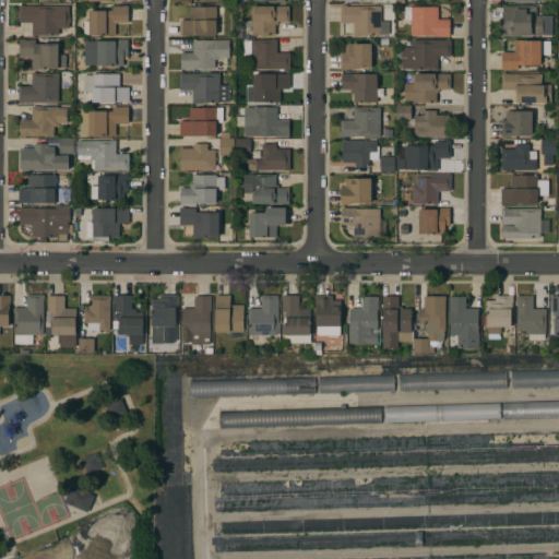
[(69,27),(59,27),(59,34),(38,34),(38,35),(32,35),(32,22),(19,22),(19,4),(23,4),(23,6),(69,6),(69,27)]
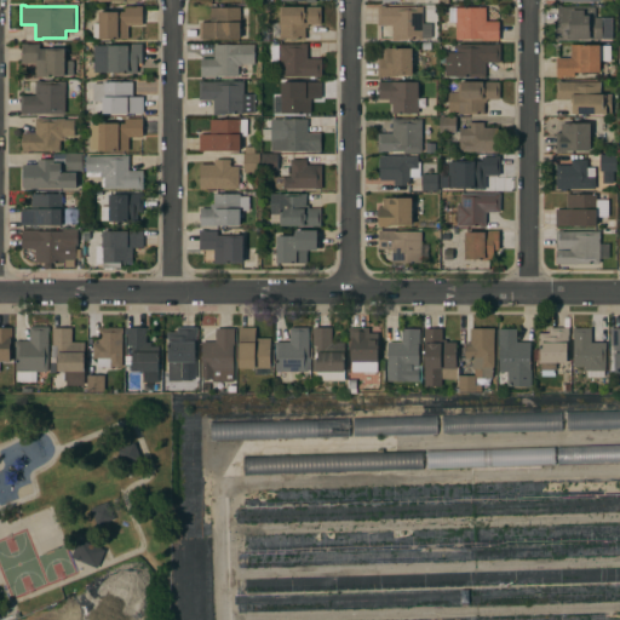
[(128,24),(128,38),(93,38),(93,23),(99,23),(99,11),(125,11),(125,6),(137,6),(137,5),(143,5),(143,24),(128,24)]
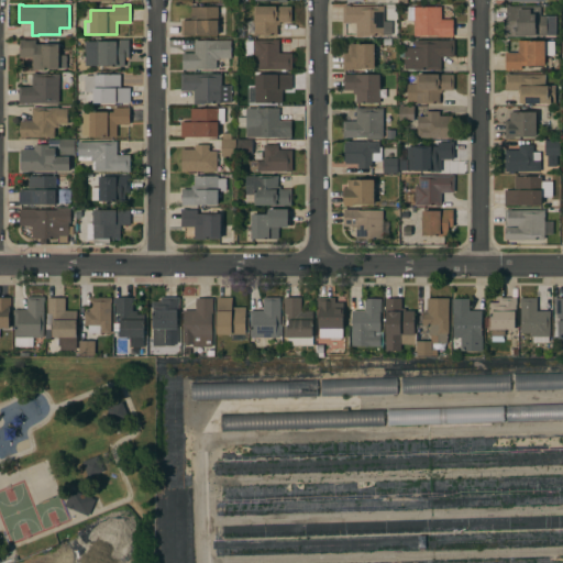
[(383,35),(363,35),(363,36),(356,36),(356,22),(343,22),(343,4),(350,4),(350,6),(383,6),(383,35)]
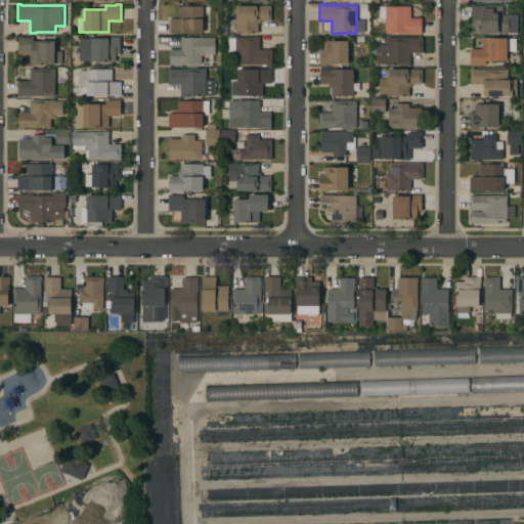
[(503,14),(509,14),(509,33),(472,33),(472,32),(469,32),(469,17),(472,17),(472,4),(476,4),(476,5),(503,5),(503,14)]
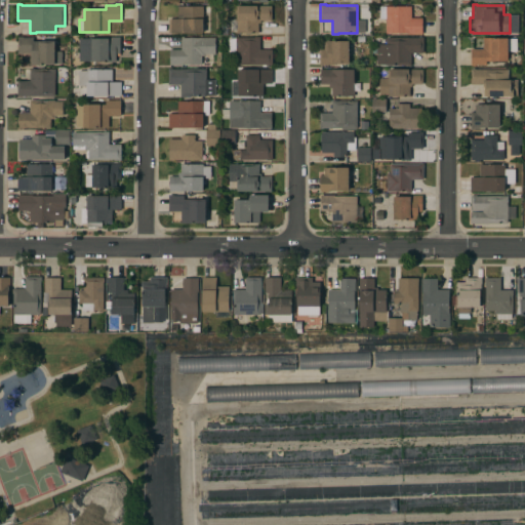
[(203,5),(203,32),(169,33),(169,17),(177,17),(177,5),(203,5)]
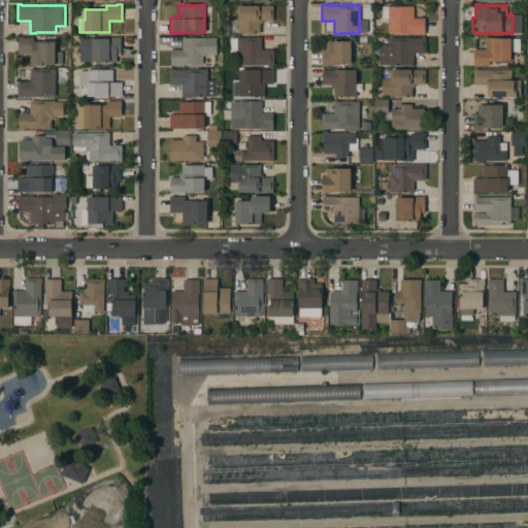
[(273,20),(262,20),(262,23),(260,23),(260,33),(238,33),(238,5),(273,5),(273,20)]
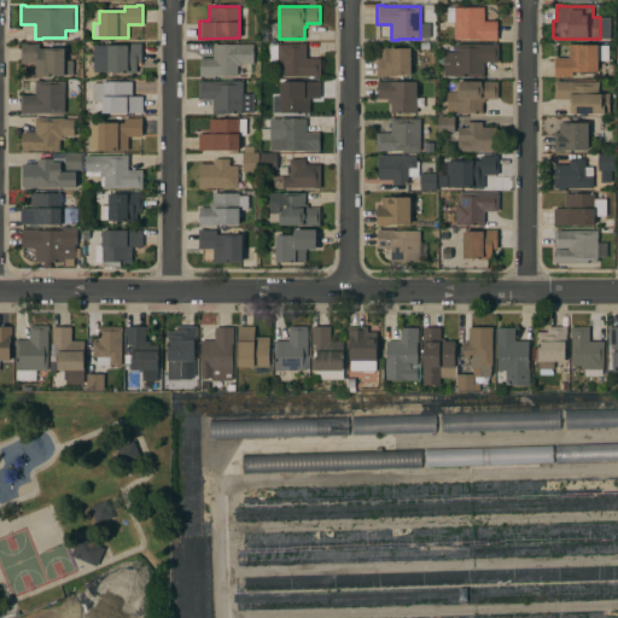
[(497,40),(481,40),(481,39),(454,39),(454,22),(448,22),(448,6),(484,7),(484,21),(497,21),(497,40)]
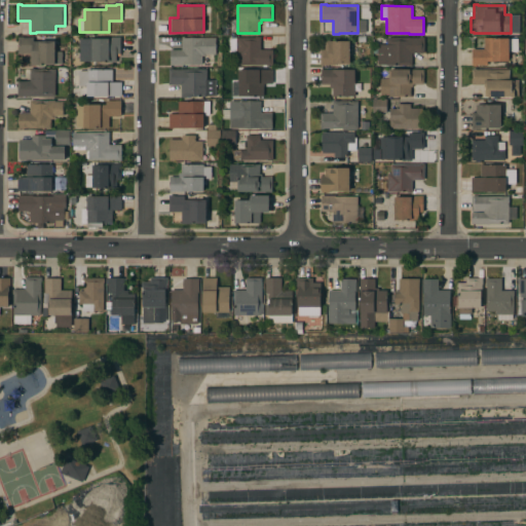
[(17,36),(24,36),(24,37),(40,37),(40,40),(55,40),(55,50),(62,50),(62,64),(40,64),(40,65),(30,65),(30,52),(17,52),(17,36)]
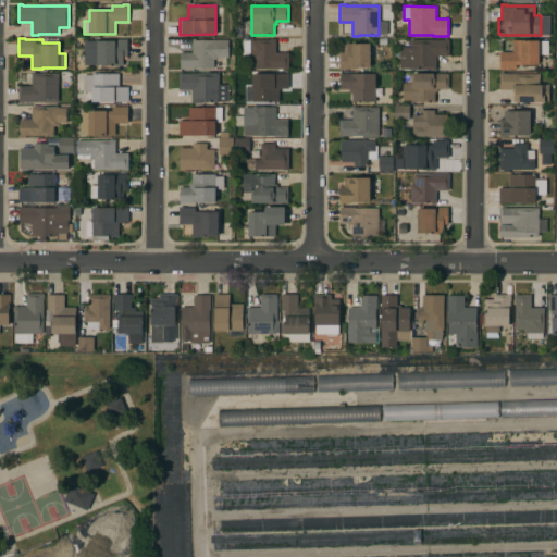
[(127,57),(123,57),(123,65),(114,65),(114,64),(84,64),(84,40),(113,40),(113,38),(127,38),(127,57)]
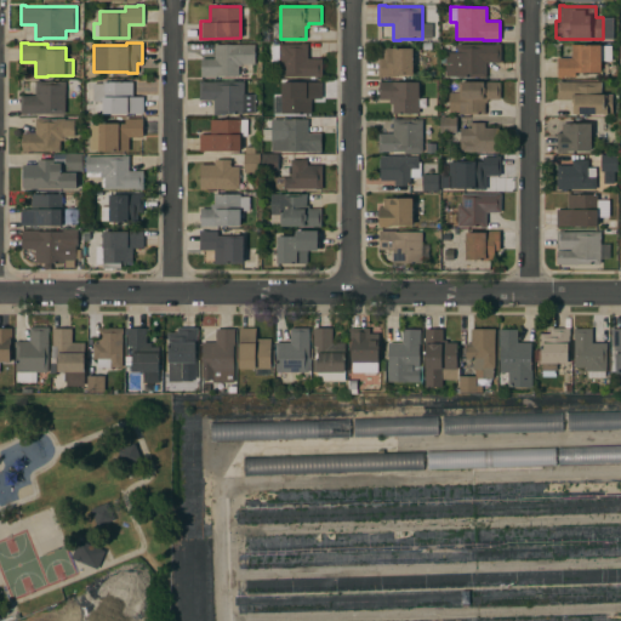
[(308,58),(323,58),(323,77),(315,77),(315,75),(284,75),(284,66),(279,66),(279,64),(271,64),(271,44),(279,44),(301,44),(301,43),(308,43),(308,58)]
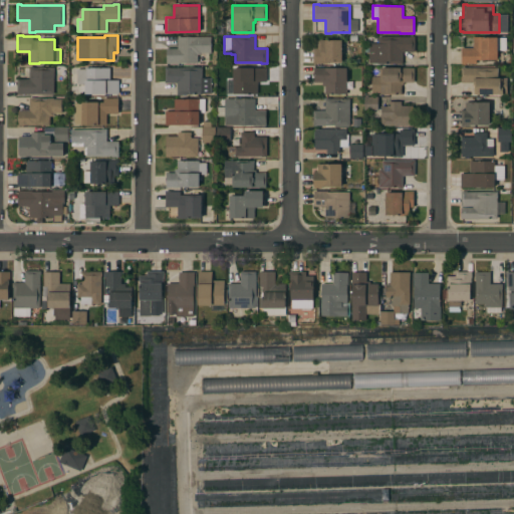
[(410,36),(410,35),(415,35),(415,51),(403,51),(403,63),(399,63),(377,63),(377,60),(372,60),(372,45),(378,45),(378,36),(410,36)]
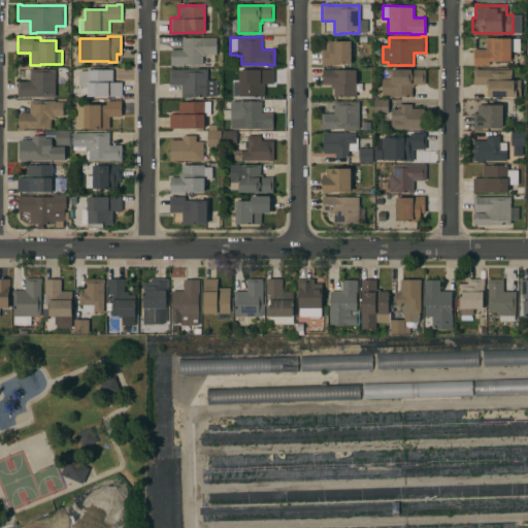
[(217,37),(217,54),(206,54),(206,56),(202,56),(203,64),(171,65),(171,50),(183,50),(183,37),(217,37)]
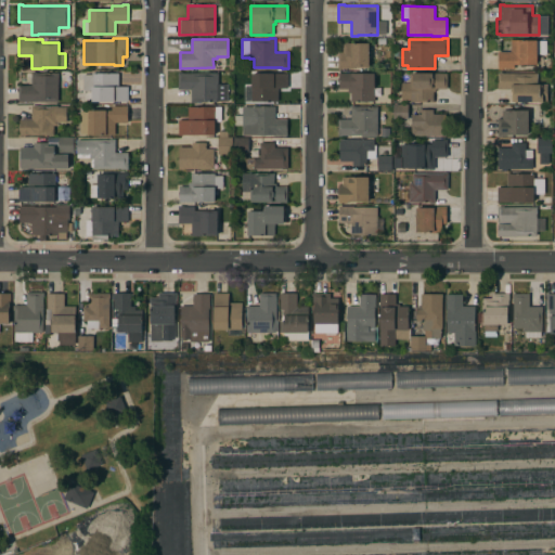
[(511,51),(511,40),(537,39),(537,40),(546,40),(546,54),(538,54),(538,63),(521,64),(514,64),(514,68),(503,68),(499,68),(499,51),(511,51)]
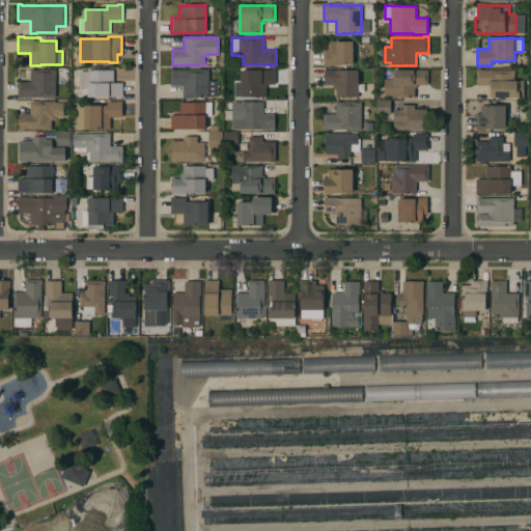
[(324,49),(328,49),(328,40),(353,40),(353,63),(338,64),(337,64),(337,65),(324,65),(324,49)]
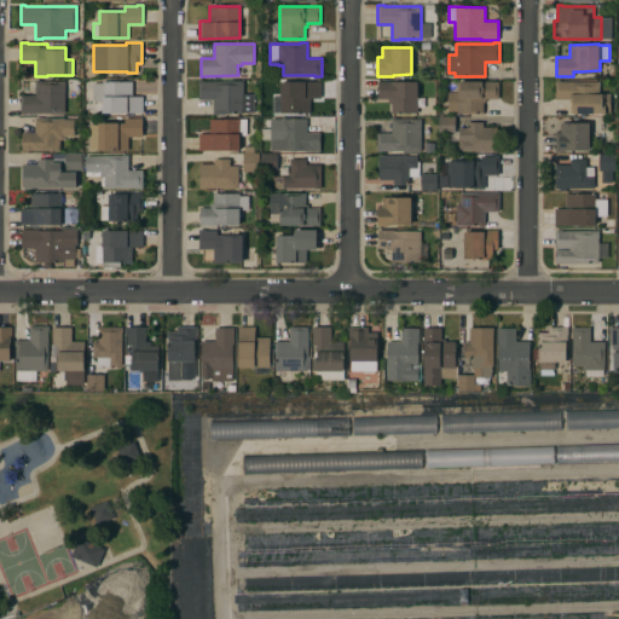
[(65,113),(27,113),(27,114),(21,114),(21,94),(35,94),(35,80),(41,80),(65,80),(65,113)]
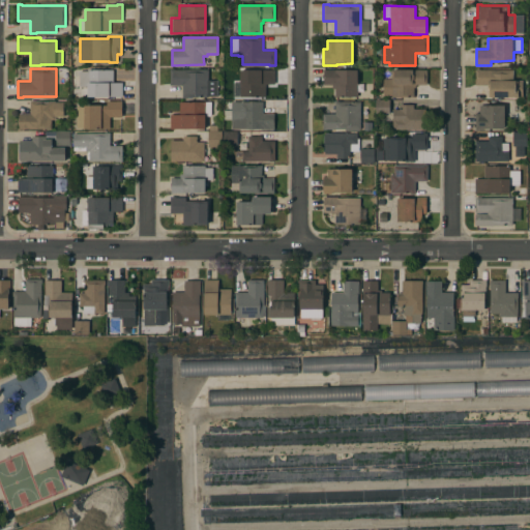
[(170,68),(174,68),(174,69),(208,69),(208,96),(198,96),(198,97),(193,97),(193,96),(187,96),(187,97),(182,97),(182,85),(170,85),(170,68)]
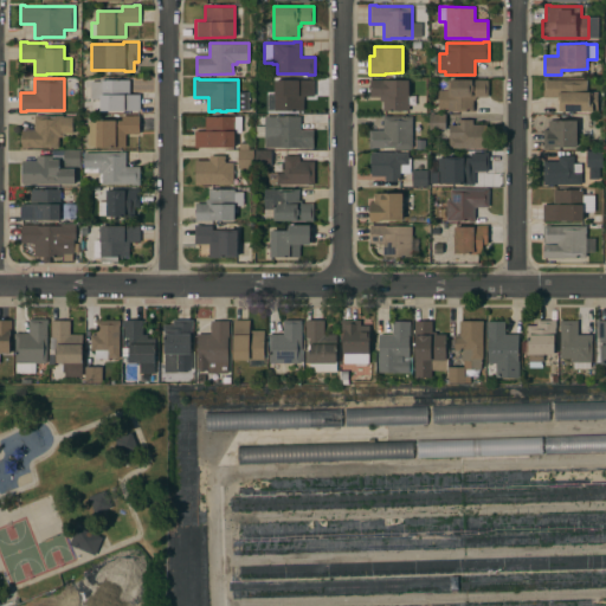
[(549,78),(549,79),(586,79),(586,91),(598,91),(598,111),(559,111),(559,97),(543,97),(543,78),(549,78)]
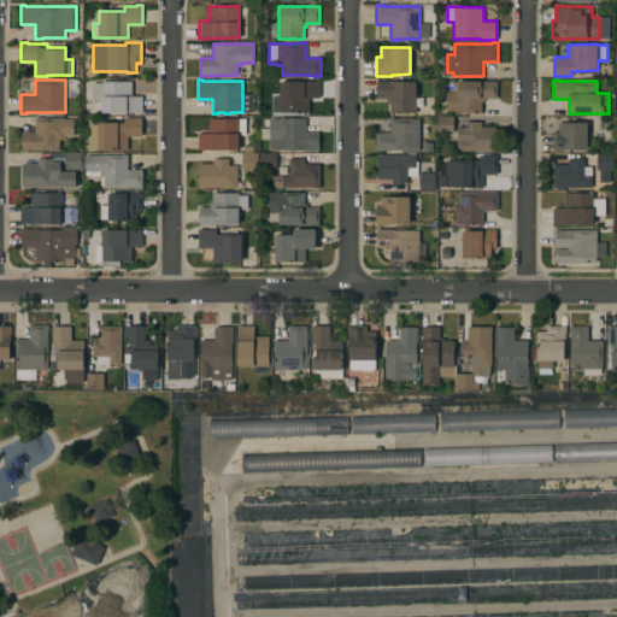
[(103,112),(103,100),(93,100),(93,82),(103,82),(103,81),(131,81),(131,95),(142,95),(142,112),(103,112)]
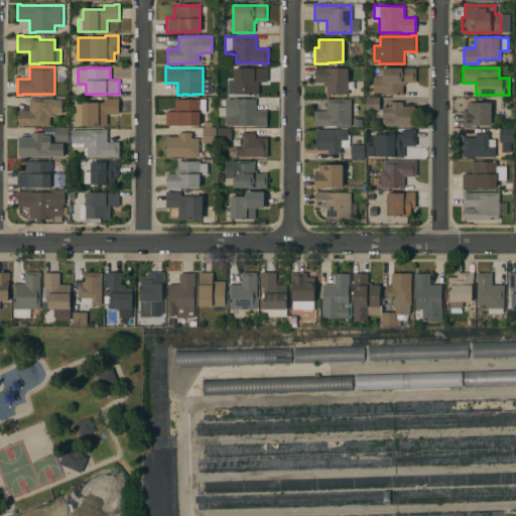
[(234,94),(234,93),(227,93),(227,80),(234,80),(234,68),(268,68),(267,82),(259,82),(259,94),(234,94)]
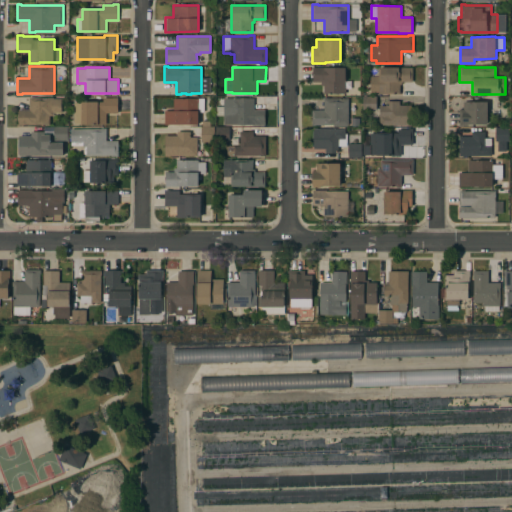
[(324,93),(324,85),(321,85),(321,81),(313,81),(313,67),(345,67),(345,93),(324,93)]
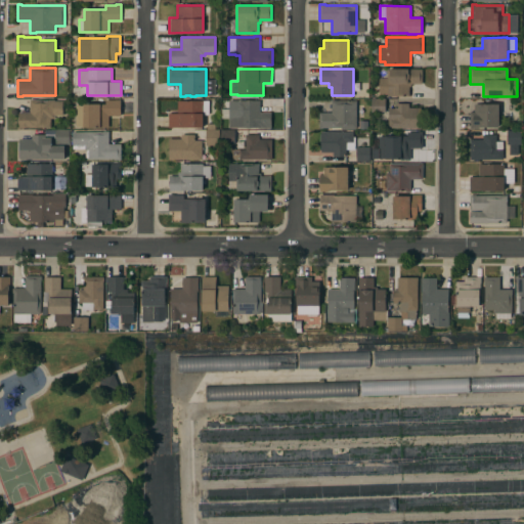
[(422,83),(410,83),(410,86),(409,86),(409,95),(388,96),(388,93),(379,93),(379,78),(388,78),(388,69),(422,69),(422,83)]
